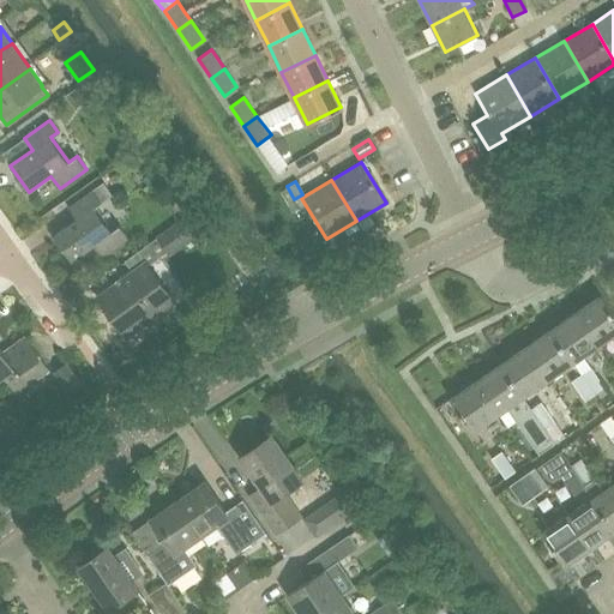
[(76,218),(53,235),(72,262),(95,245),(103,258),(130,239),(120,226),(112,232),(95,208),(112,196),(103,182),(67,206),(76,218)]
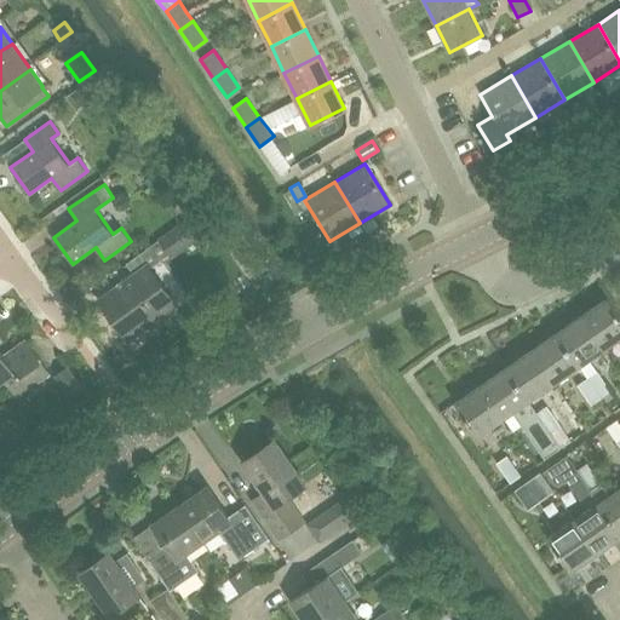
[(187,197),(178,205),(187,217),(193,213),(196,211),(187,197)]
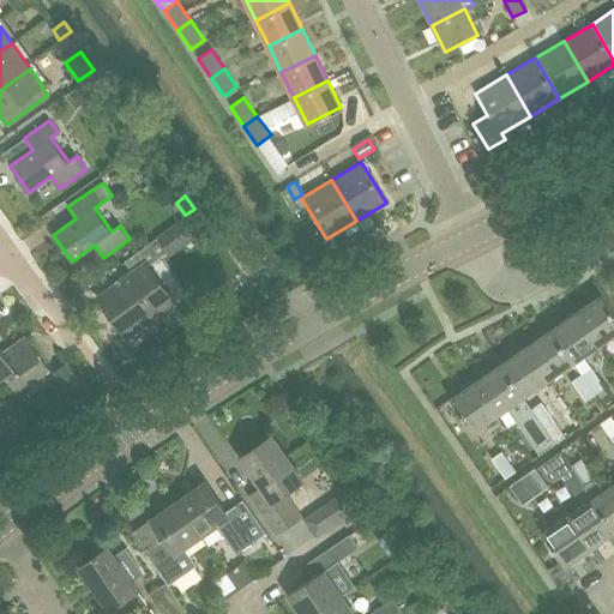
[(186,215),(156,236),(157,239),(167,252),(169,257),(190,241),(199,256),(218,242),(194,209),(191,211),(185,215),(186,215)]
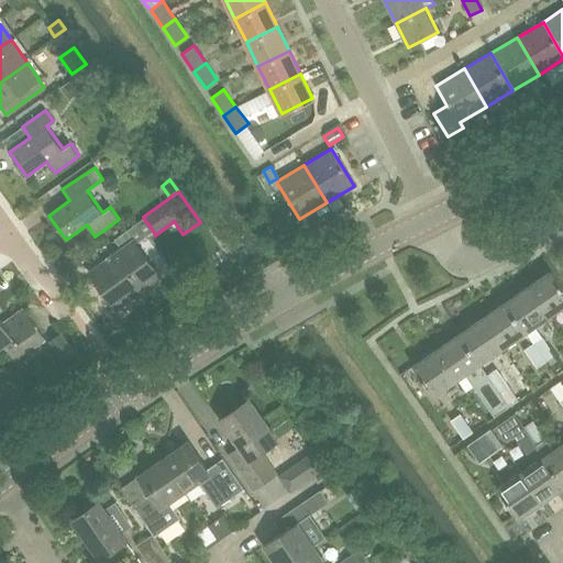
[(105,266),(91,276),(101,289),(107,286),(120,304),(143,287),(140,284),(156,272),(152,266),(161,260),(154,251),(145,257),(135,244),(133,240),(120,249),(101,263),(105,266)]
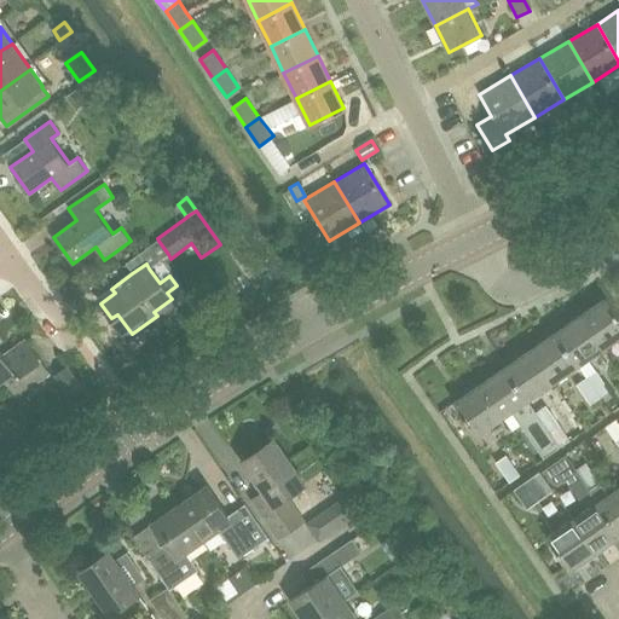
[(618,316),(606,298),(580,314),(603,348),(618,336),(618,316)]
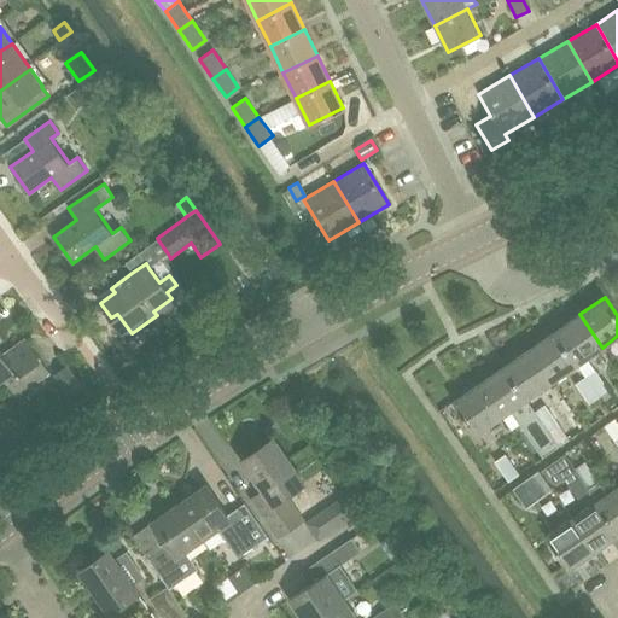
[(579,314),(554,332),(577,365),(602,348),(579,314)]
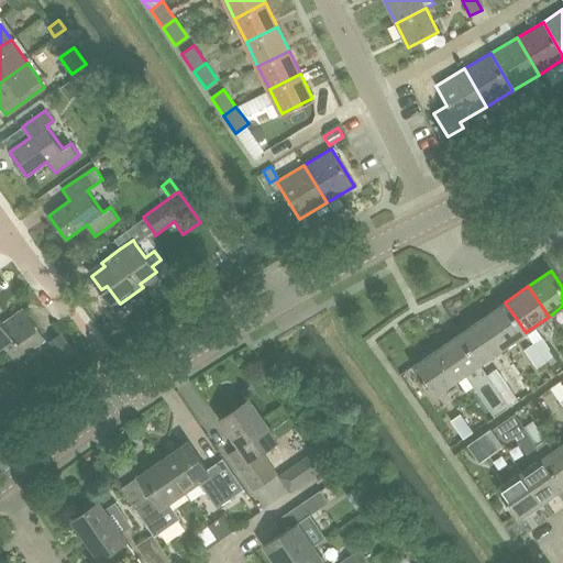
[(505,302),(482,318),(503,349),(526,332),(505,302)]
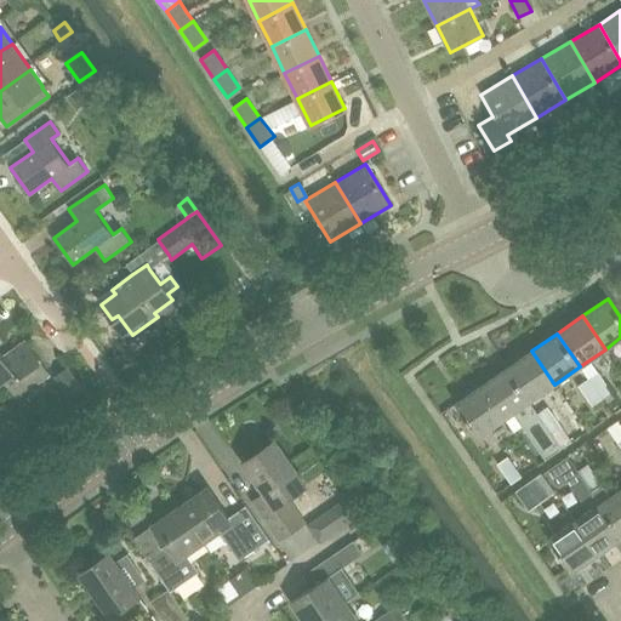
[(0,352),(0,379),(1,379),(11,392),(21,385),(24,389),(47,372),(40,363),(33,351),(24,340),(3,355),(0,352)]
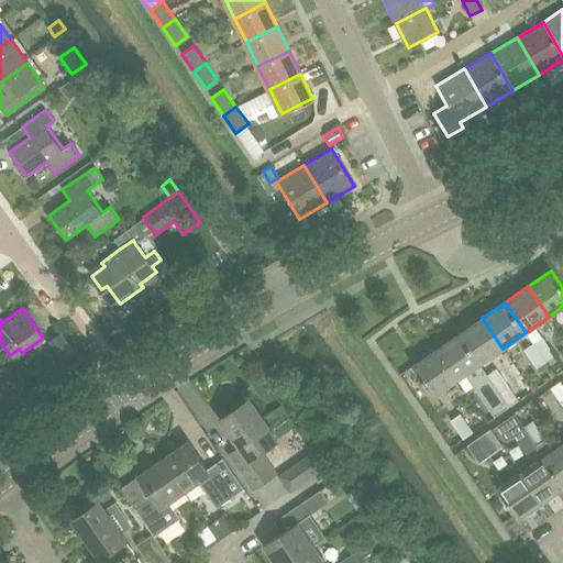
[(482,318),(459,333),(479,364),(503,349),(482,318)]
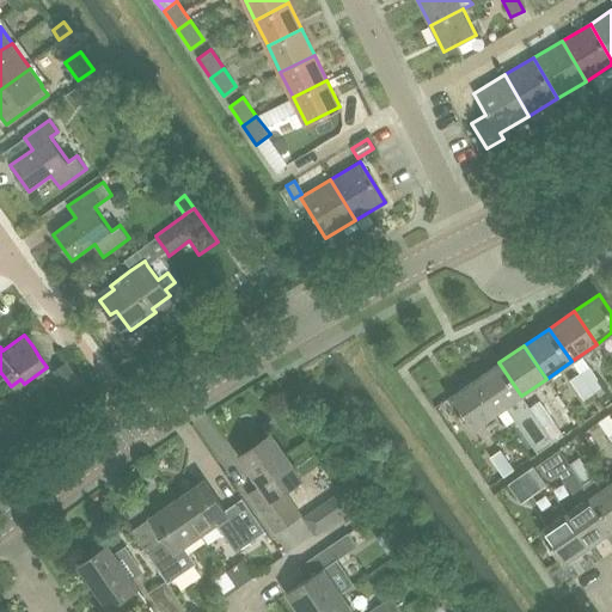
[(67,362),(55,371),(72,393),(84,386),(74,373),(67,362)]
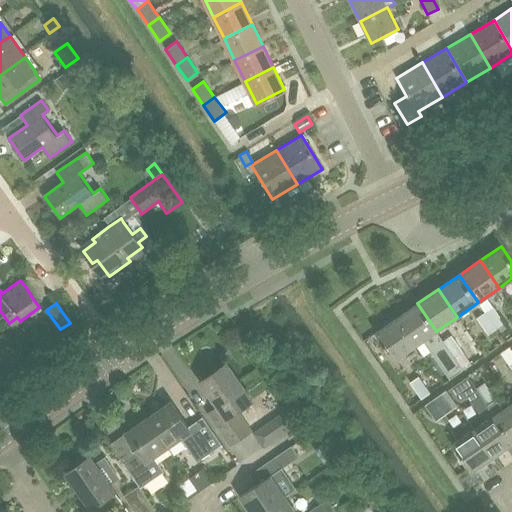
[(417,303),(396,318),(415,345),(423,340),(430,351),(450,379),(463,370),(455,358),(443,341),(436,331),(417,303)]
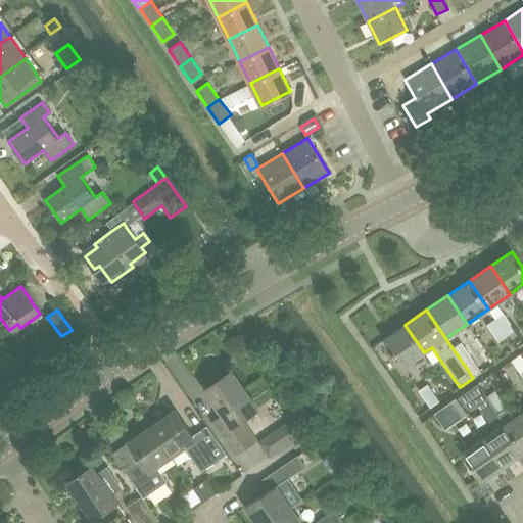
[(503,314),(495,320),(507,336),(509,335),(513,341),(519,337),(503,314)]
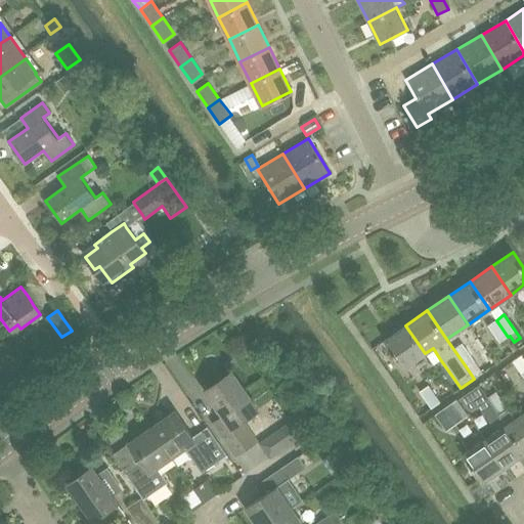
[(496,320),(487,326),(498,344),(508,338),(508,337),(496,320)]
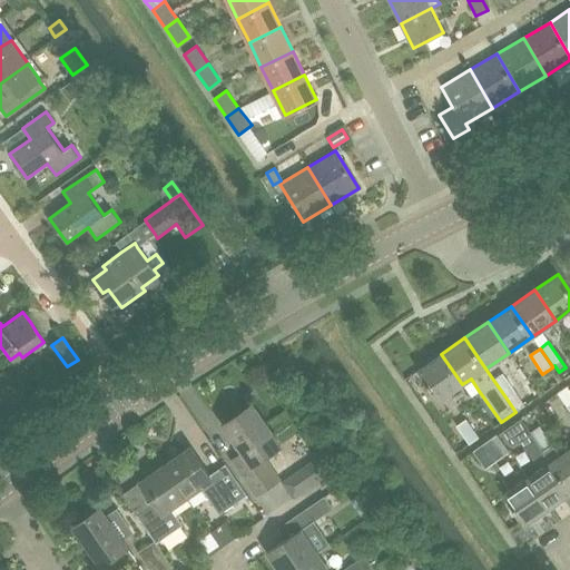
[(441,354),(418,370),(438,401),(462,384),(441,354)]
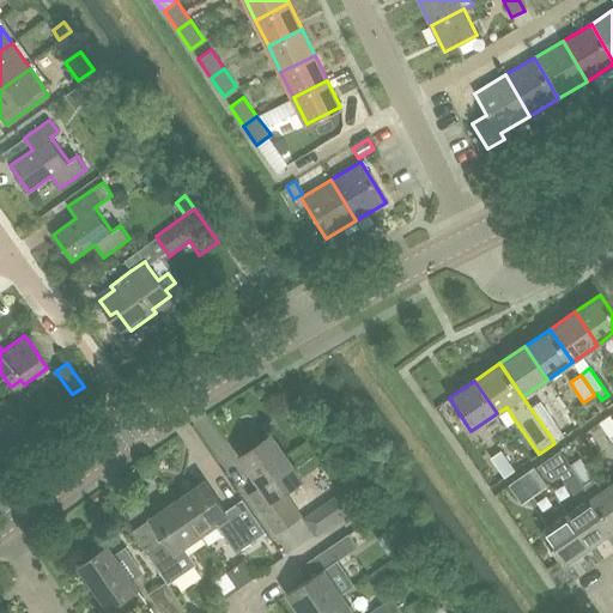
[(540,401),(530,408),(545,429),(554,422),(540,401)]
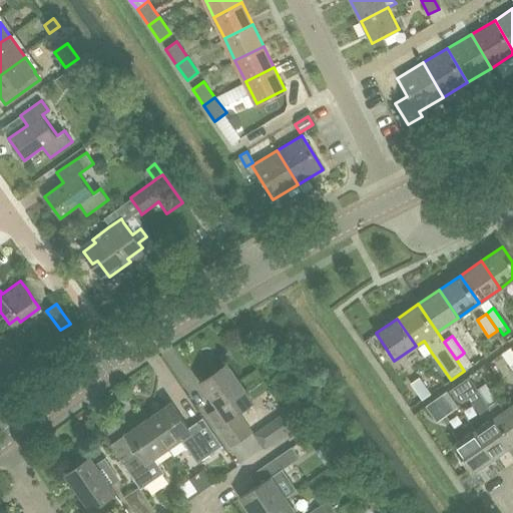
[(512,353),(510,349),(501,354),(510,367),(512,365),(512,353)]
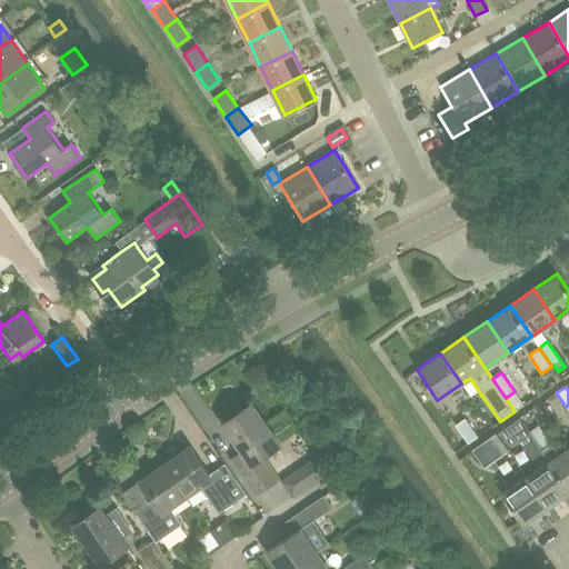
[(237,412),(222,423),(241,451),(230,458),(255,495),(279,478),(265,457),(280,446),(255,407),(250,410),(242,409),(237,412)]
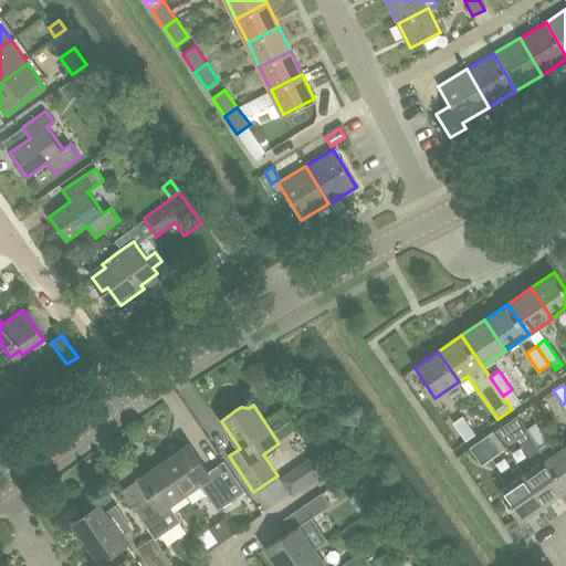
[(462,416),(452,422),(465,441),(475,433),(462,416)]
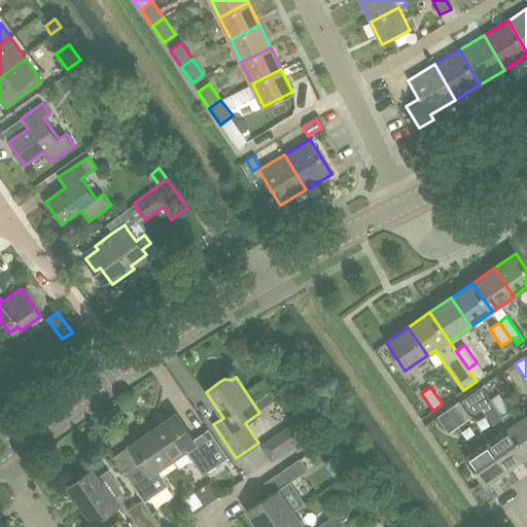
[(473,392),(463,399),(472,412),(482,407),(493,423),(500,432),(487,442),(506,470),(526,456),(526,453),(508,427),(501,417),(490,400),(481,387),(473,392)]
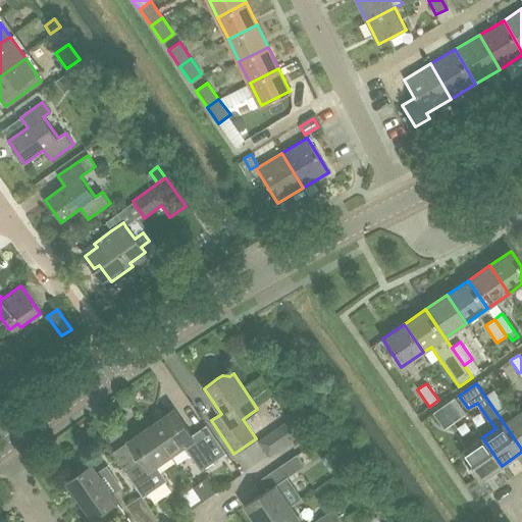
[(493,390),(485,397),(497,413),(504,423),(521,449),(521,410),(512,417),(493,390)]
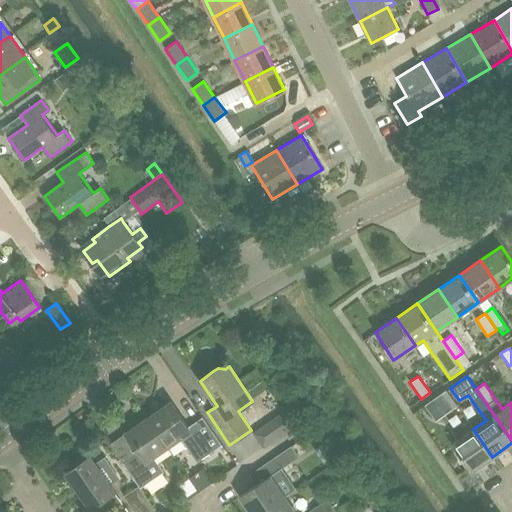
[(446,390),(435,398),(445,413),(456,405),(446,390)]
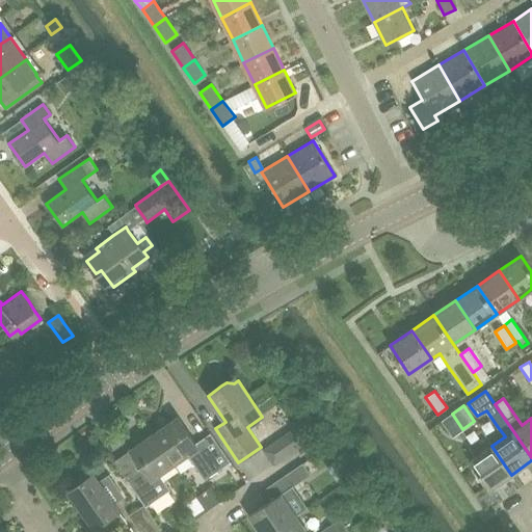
[(178,417),(153,433),(174,464),(188,455),(205,479),(230,461),(210,432),(195,443),(178,417)]
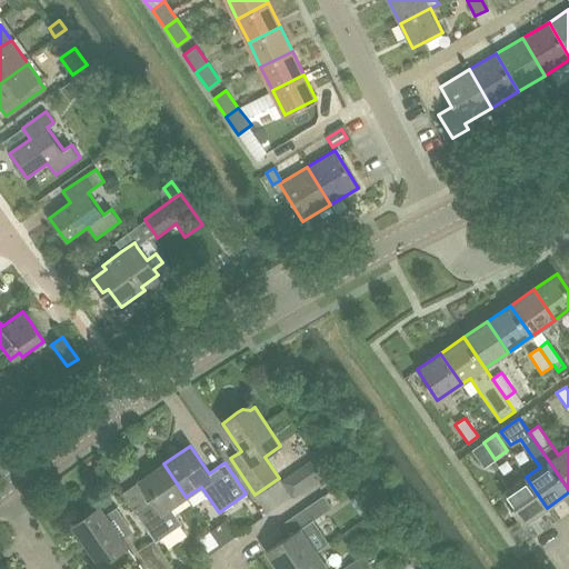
[(156,503),(137,516),(153,539),(156,541),(181,525),(170,508),(186,497),(163,463),(139,480),(141,482),(156,503)]
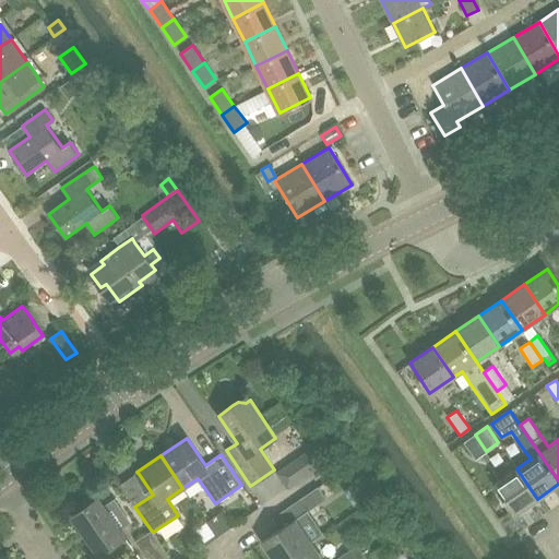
[(295,462),(277,473),(287,488),(305,476),(295,462)]
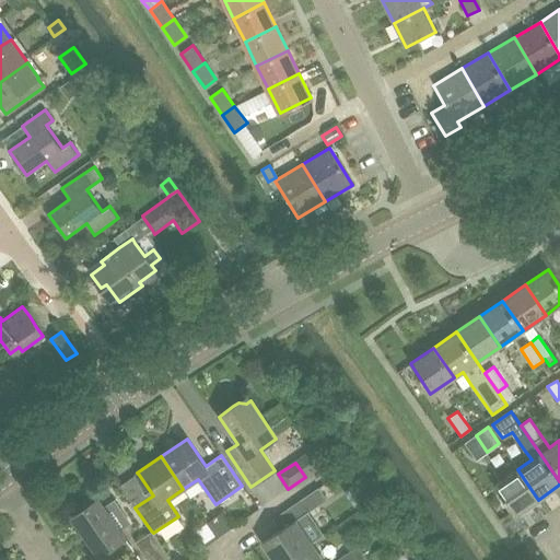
[(517,469),(494,486),(515,516),(538,500),(517,469)]
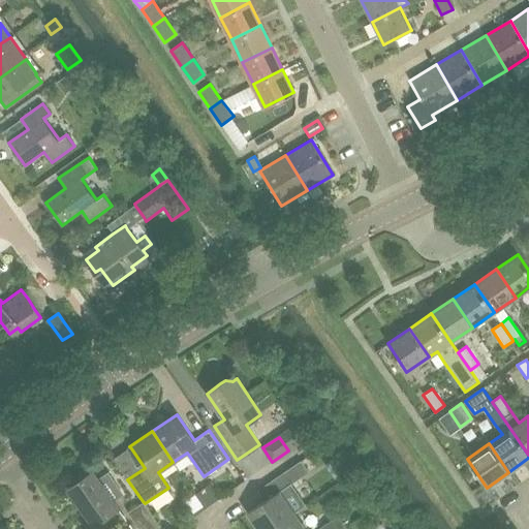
[(265,500),(247,511),(258,528),(269,528),(294,511),(305,504),(290,483),(308,471),(301,461),(268,483),(275,493),(265,500)]
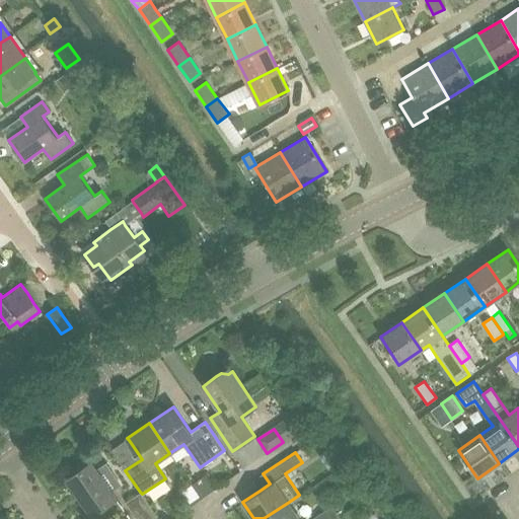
[(91,461),(66,478),(91,515),(117,498),(112,491),(121,485),(105,462),(96,469),(91,461)]
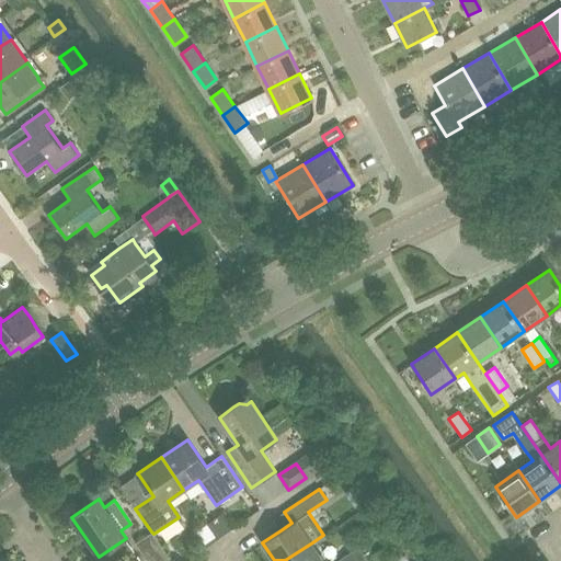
[(205,542),(215,536),(206,524),(196,530),(205,542)]
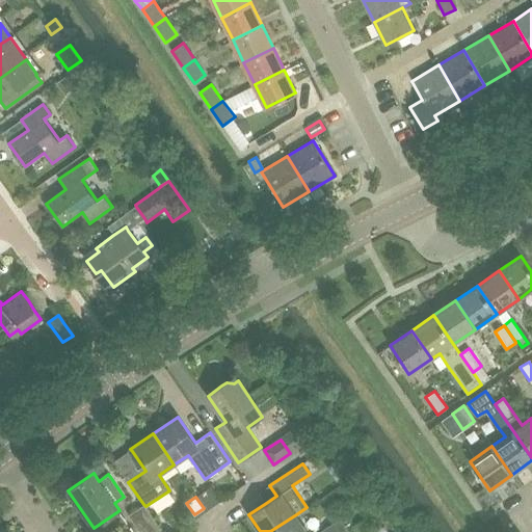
[(128,514),(139,531),(156,531),(161,529),(145,506),(143,504),(128,514)]
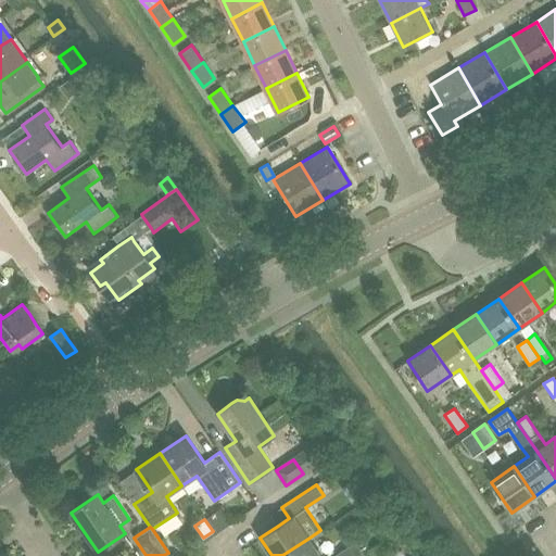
[(320,555),(310,538),(282,555),(356,555),(363,552),(355,542),(333,555),(320,555)]
